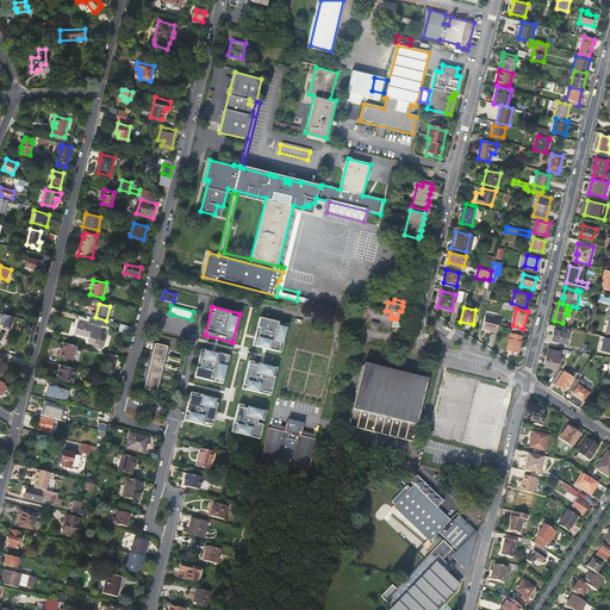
[(2,327),(8,328),(10,322),(11,322),(13,316),(0,312),(0,317),(0,321),(4,322),(2,327)]
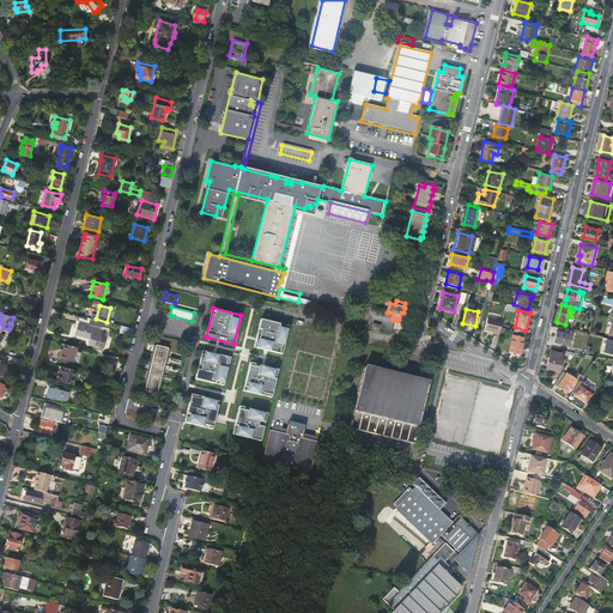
[(495,332),(501,333),(502,328),(503,321),(489,317),(487,322),(485,331),(495,332)]
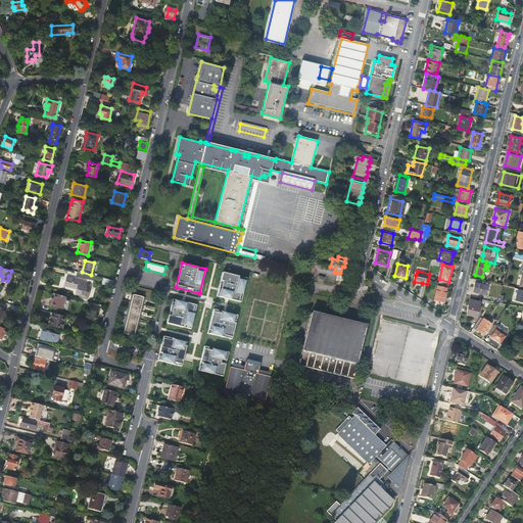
[(246,279),(223,273),(217,297),(241,303),(246,279)]
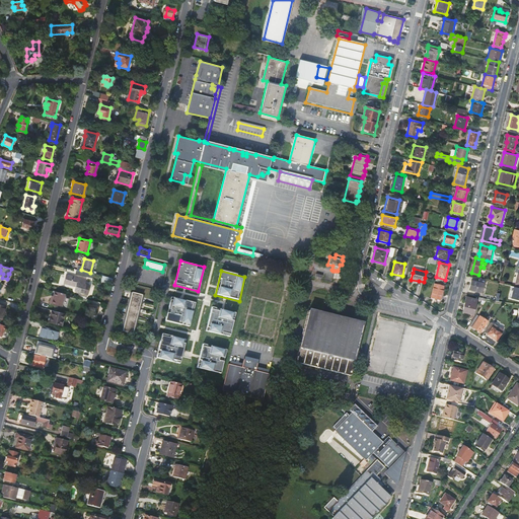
[(68,276),(65,284),(76,286),(75,290),(87,294),(89,285),(84,284),(84,280),(68,276)]
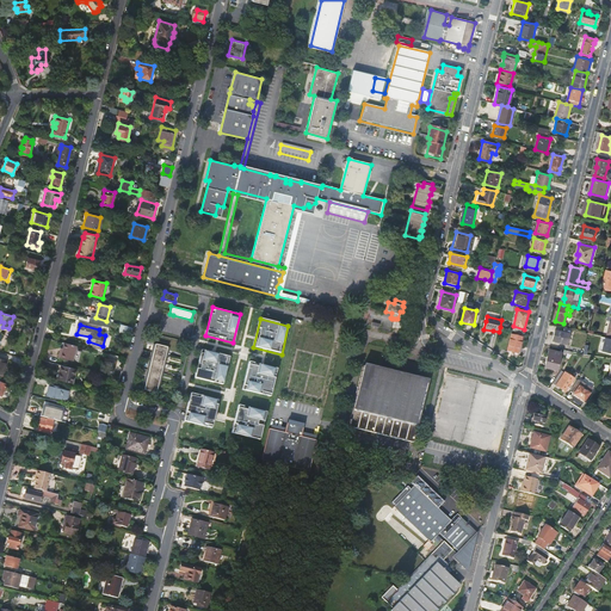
[(553,340),(567,344),(571,333),(555,329),(553,340)]
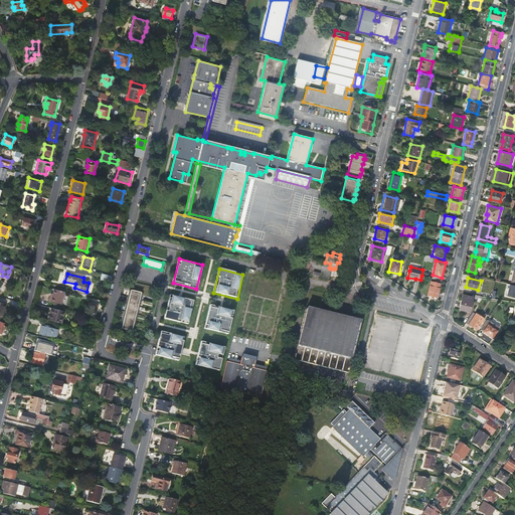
[(437,298),(439,298),(440,292),(439,291),(440,284),(431,282),(427,296),(437,299),(437,298)]
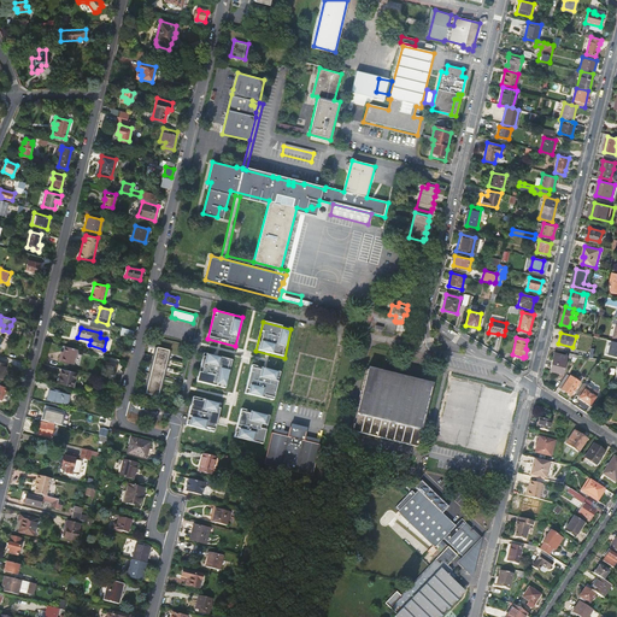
[(72,364),(76,350),(64,346),(63,353),(62,356),(60,356),(59,360),(72,364)]
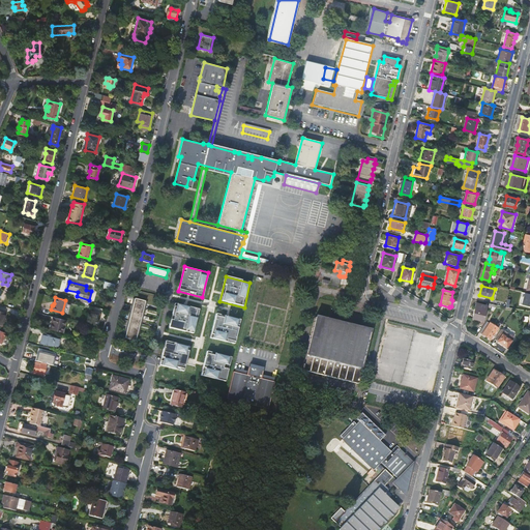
[(124,340),(126,340),(137,300),(135,300),(124,340)]
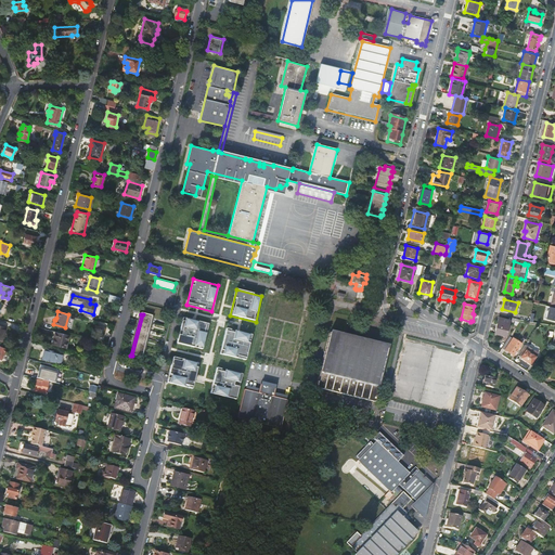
[(154,318),(143,314),(132,356),(143,359),(154,318)]
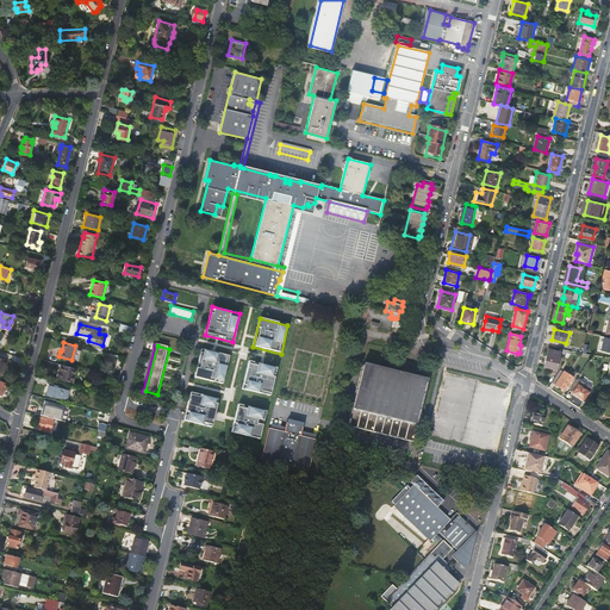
[(545,367),(556,369),(561,353),(548,349),(545,367)]
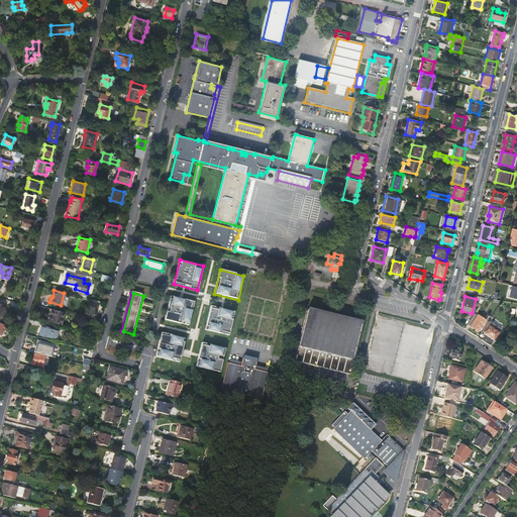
[(194,303),(170,297),(164,320),(188,326),(194,303)]
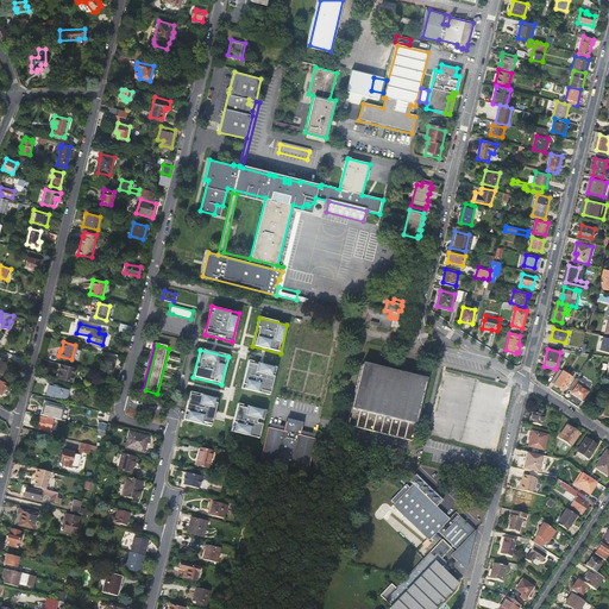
[(115,359),(108,358),(106,366),(113,369),(115,359)]
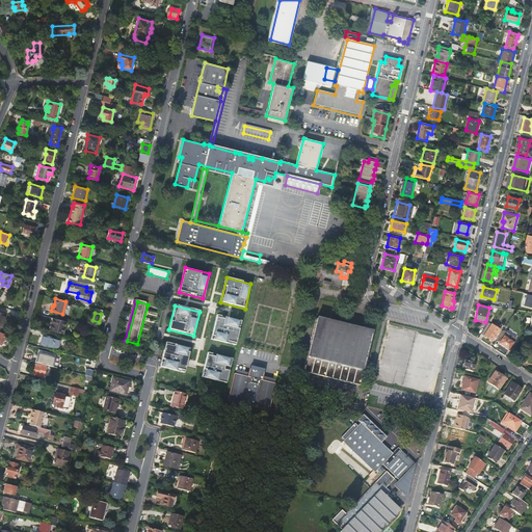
[(242,322),(217,316),(211,341),(235,346),(242,322)]
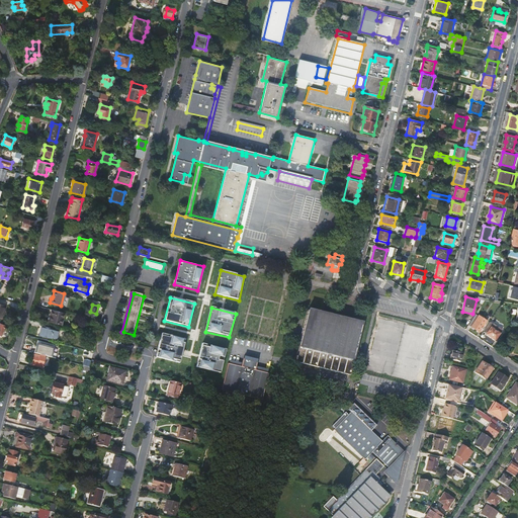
[(61,325),(65,313),(52,310),(49,321),(61,325)]
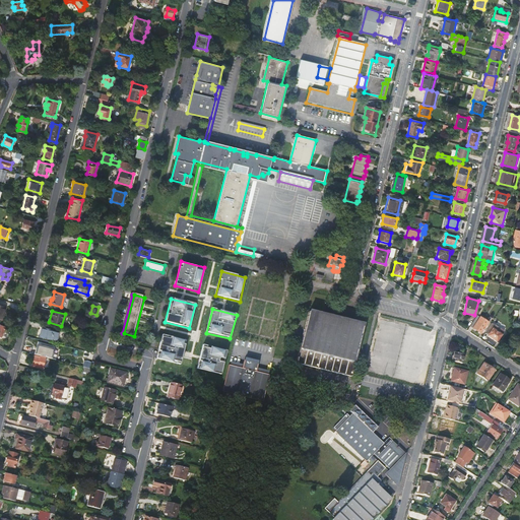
[(346,321),(307,311),(294,363),(348,376),(362,325),(346,321)]
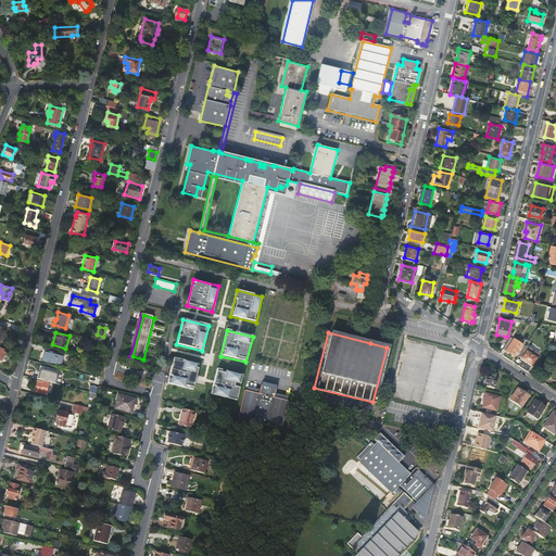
[(522,344),(510,337),(504,349),(515,356),(522,344)]
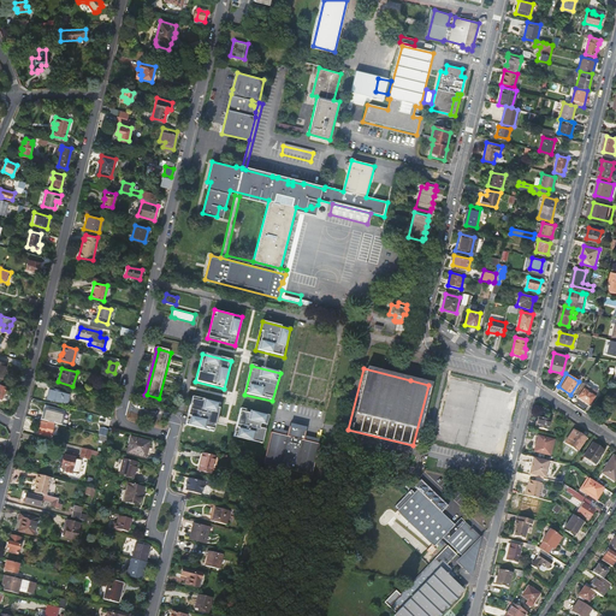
[(598,392),(582,383),(576,394),(580,396),(578,398),(588,404),(598,392)]
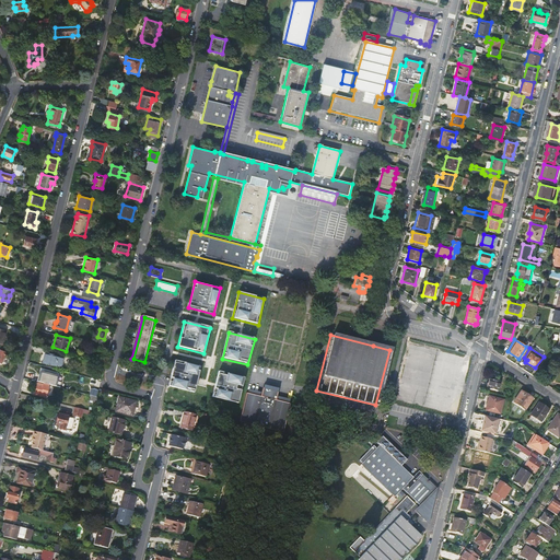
[(10,353),(1,349),(0,352),(0,362),(2,363),(3,361),(4,362),(6,359),(4,358),(6,356),(9,357),(10,353)]
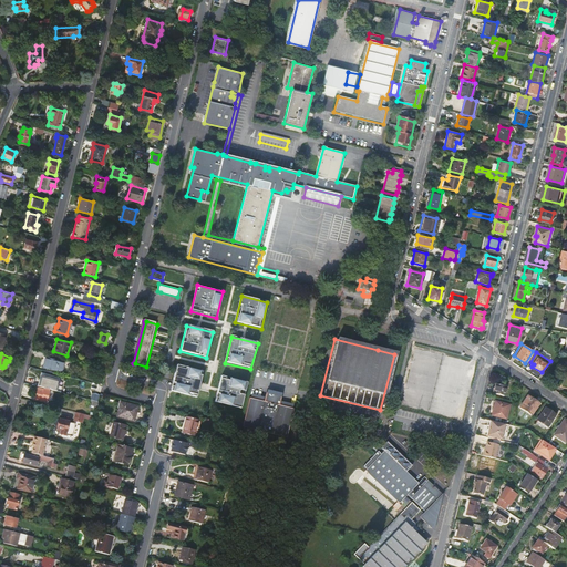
[(43,367),(62,371),(64,361),(45,357),(43,367)]
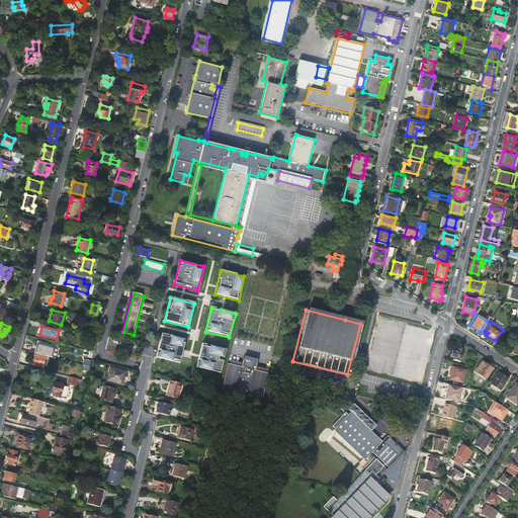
[(185,340),(161,334),(155,358),(179,364),(185,340)]
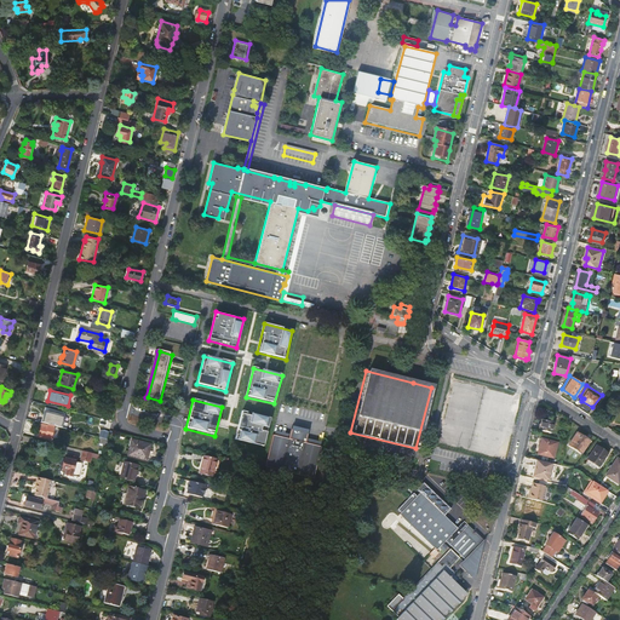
[(51,425),(51,423),(52,420),(55,422),(57,412),(46,409),(42,423),(49,424),(51,425)]
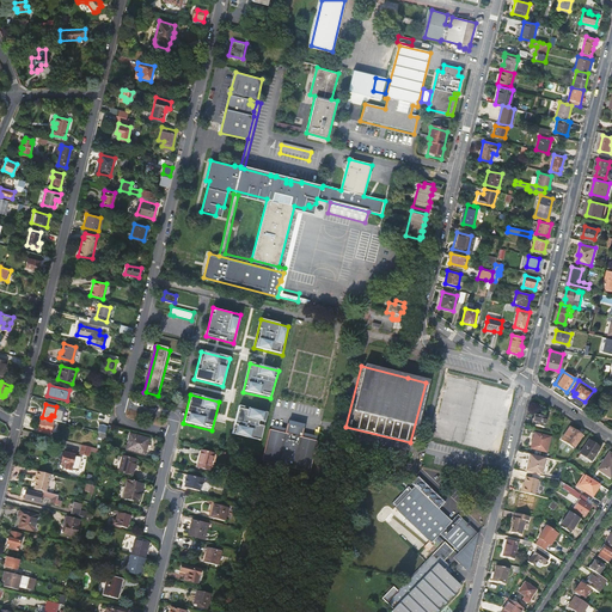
[(238,407),(231,435),(259,442),(267,414),(238,407)]
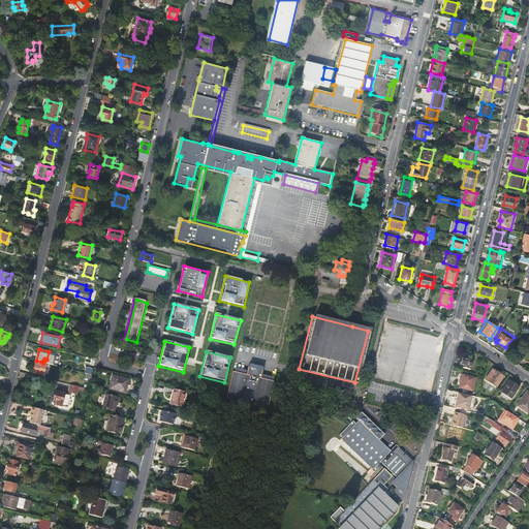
[(461,367),(470,369),(472,360),(463,358),(461,367)]
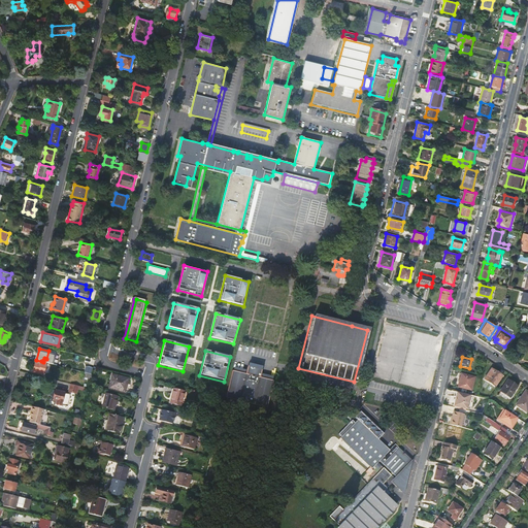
[(43,375),(46,363),(43,362),(41,361),(40,363),(35,361),(32,372),(43,375)]
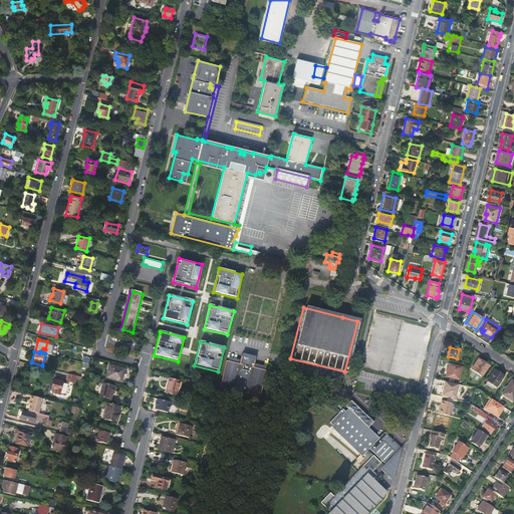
[(220,388),(260,398),(266,371),(253,368),(254,365),(255,360),(250,359),(249,360),(246,359),(247,358),(242,357),(241,360),(240,364),(226,361),(220,388)]
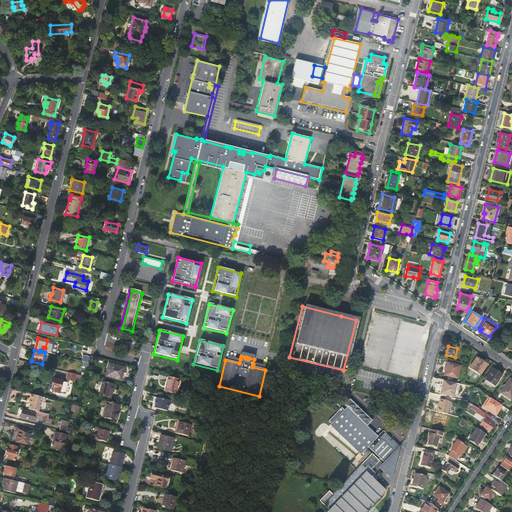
[(470,368),(480,375),(488,365),(477,358),(470,368)]
